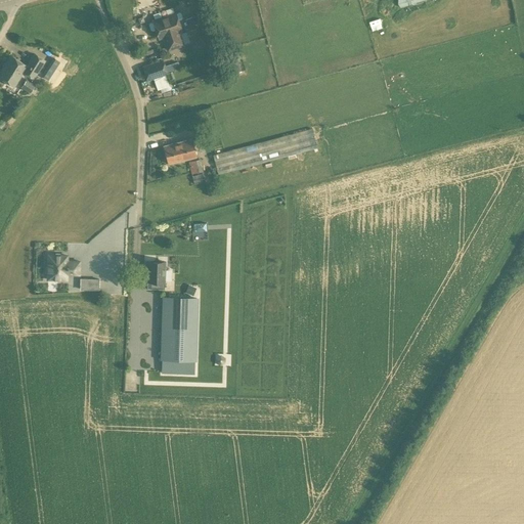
[(417,0),(404,0),(400,3),(405,9),(417,0)]
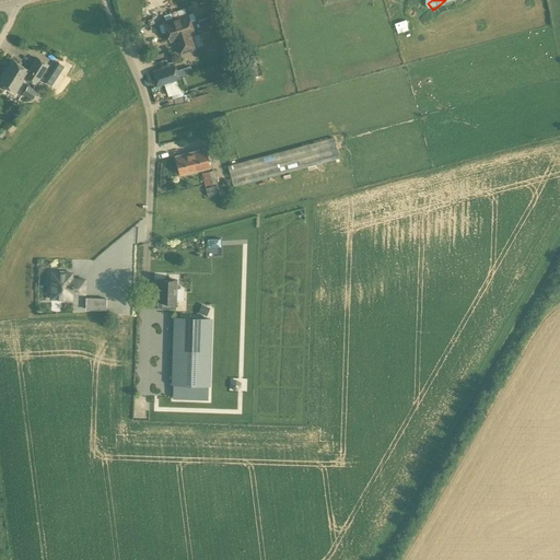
[(191,34),(194,33),(190,23),(194,21),(195,20),(194,14),(191,13),(187,14),(163,23),(160,24),(159,26),(161,33),(163,34),(166,32),(170,42),(174,39),(179,54),(196,48),(191,34)]
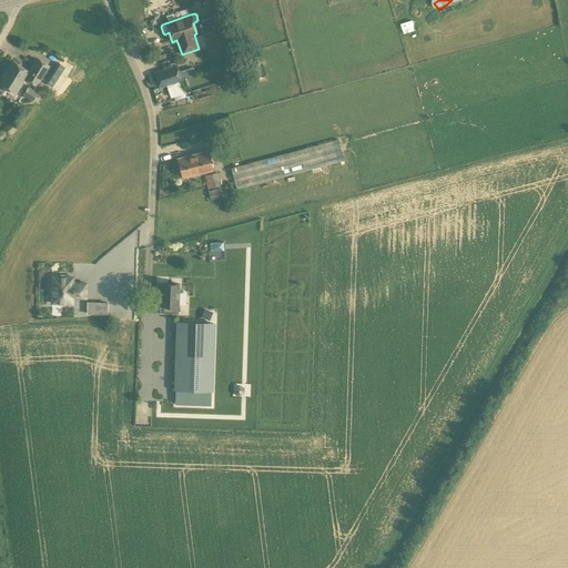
[(201,22),(205,33),(212,30),(208,20),(201,22)]
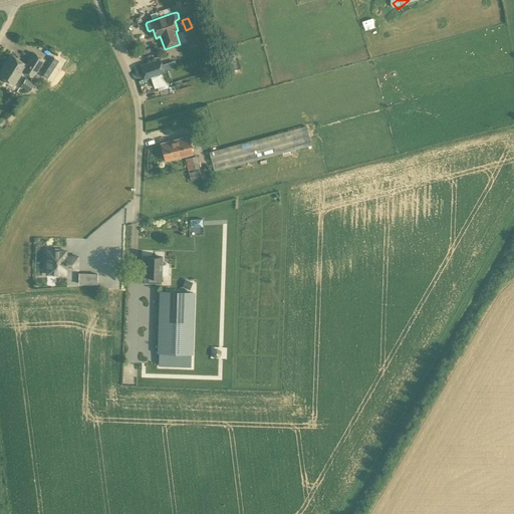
[(416,32),(400,37),(403,45),(418,40),(416,32)]
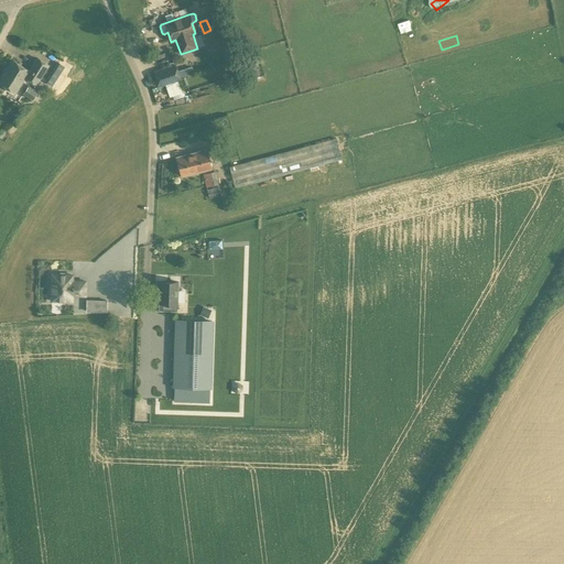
[(405,44),(408,55),(418,52),(415,42),(405,44)]
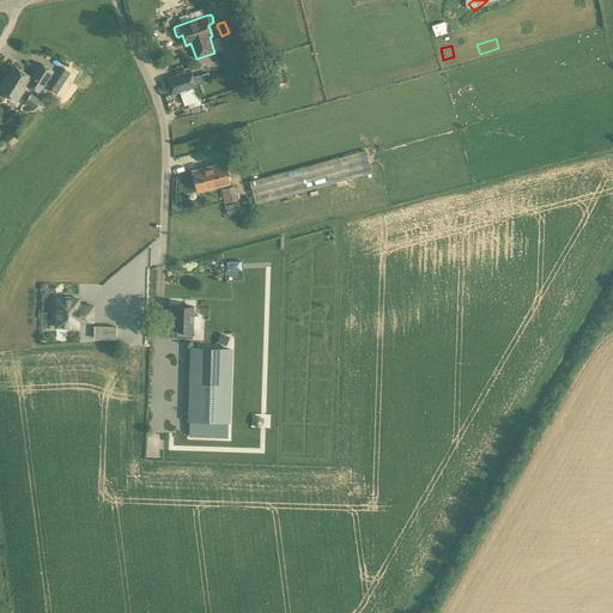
[(54,71),(40,61),(30,76),(12,65),(0,84),(0,90),(17,102),(28,85),(40,92),(54,71)]
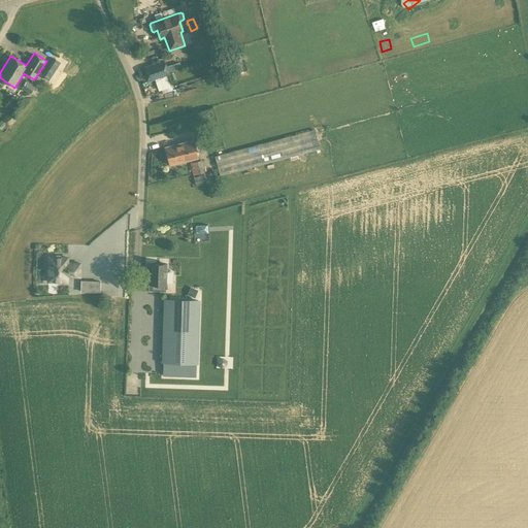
[(241,66),(237,54),(228,57),(232,69),(241,66)]
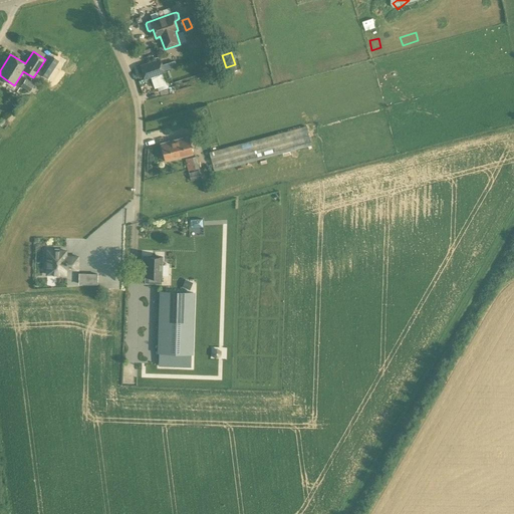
[(140,65),(144,79),(164,73),(165,76),(170,74),(168,68),(164,69),(160,58),(140,65)]
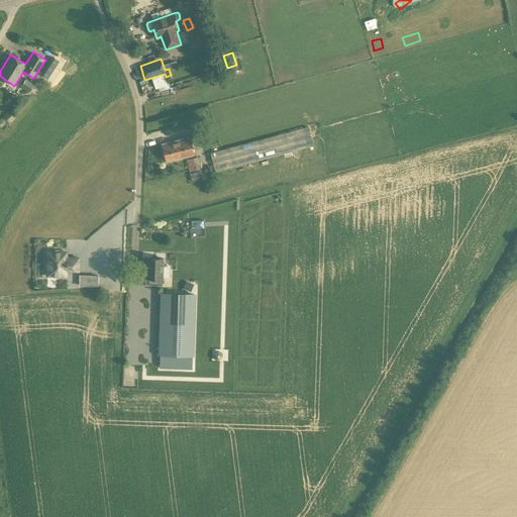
[(34,84),(26,79),(20,86),(29,92),(34,84)]
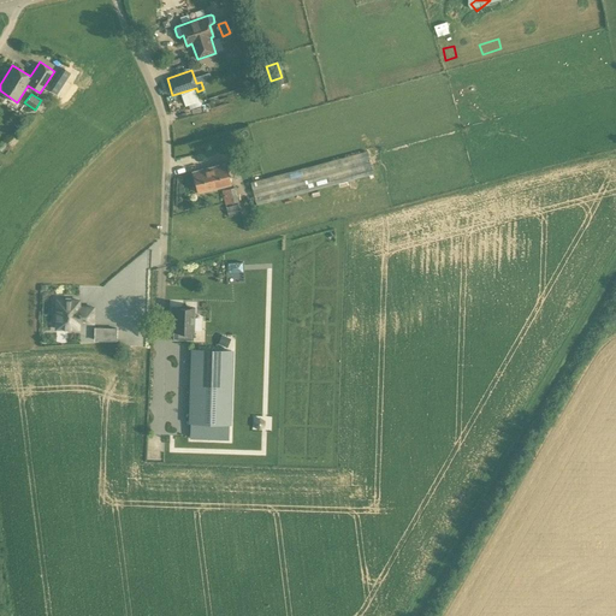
[(256,206),(373,175),(367,152),(249,183),(256,206)]
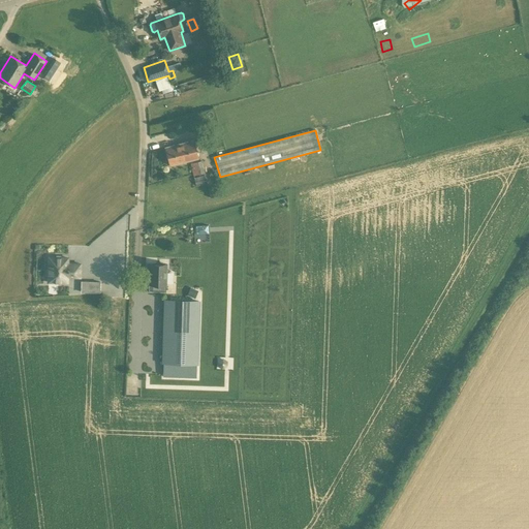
[(169,165),(198,158),(193,139),(165,148),(169,165)]
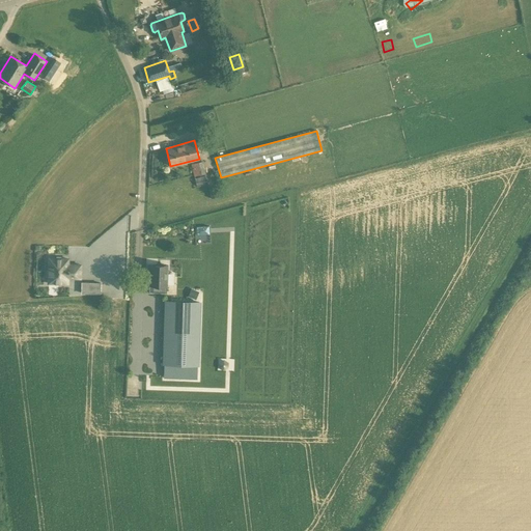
[(205,173),(202,162),(191,165),(194,176),(205,173)]
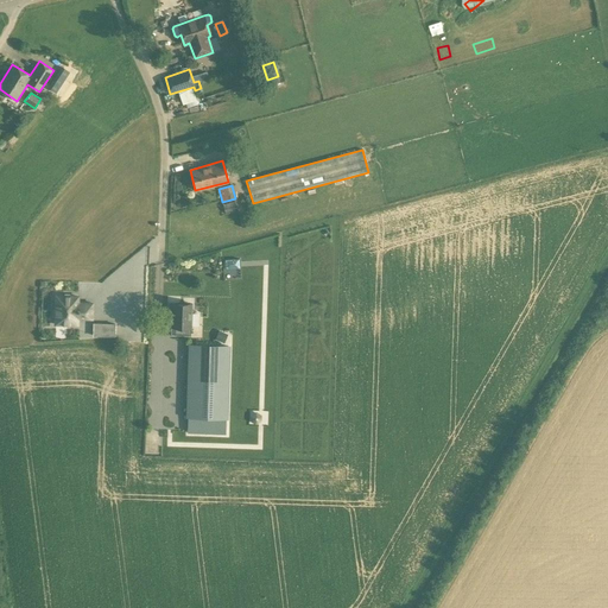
[(238,211),(235,202),(223,204),(226,214),(238,211)]
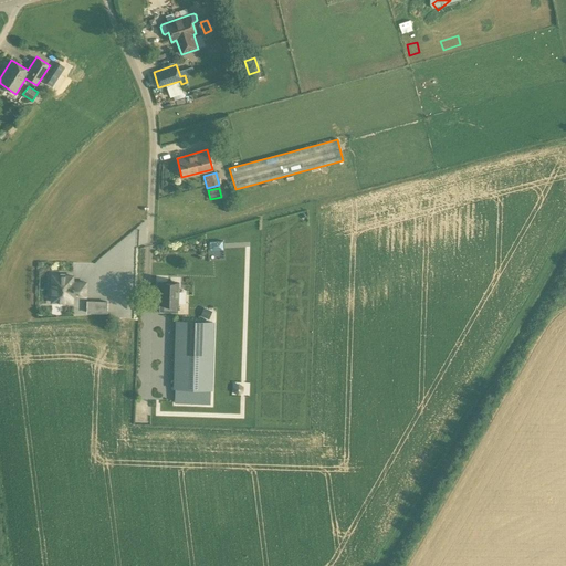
[(232,210),(229,199),(221,201),(224,212),(232,210)]
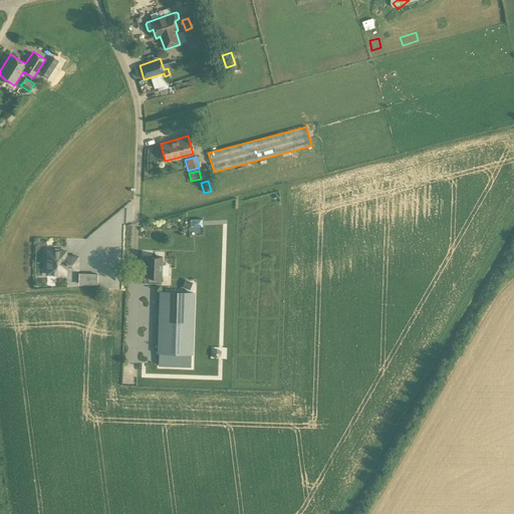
[(191,234),(202,234),(201,218),(190,219),(191,234)]
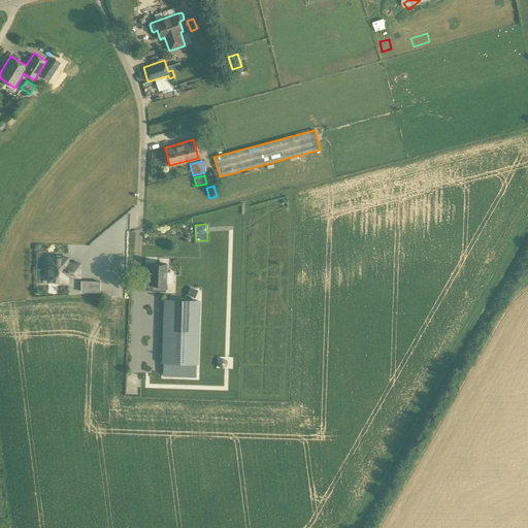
[(79,276),(79,263),(67,263),(67,257),(48,257),(47,282),(67,282),(67,276),(79,276)]
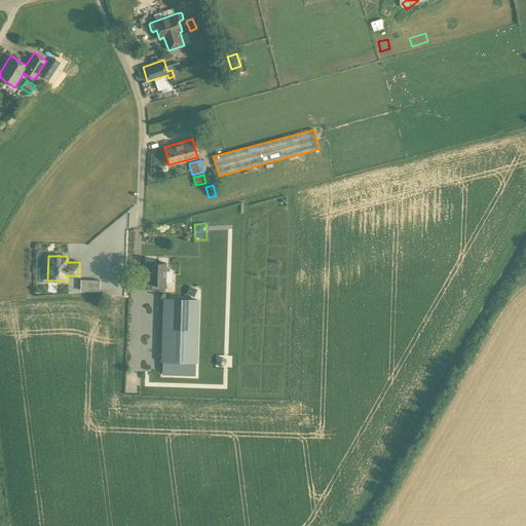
[(151,289),(161,289),(164,290),(165,263),(148,262),(148,269),(146,269),(146,287),(151,287),(151,289)]
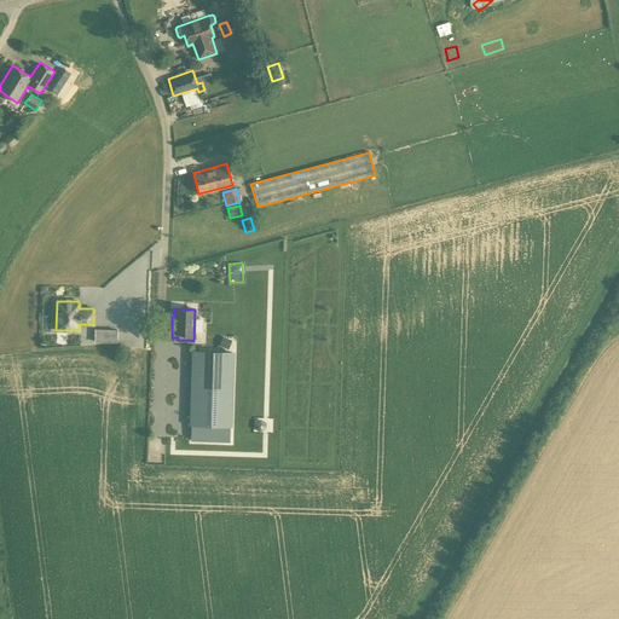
[(223,335),(220,342),(230,345),(232,339),(223,335)]
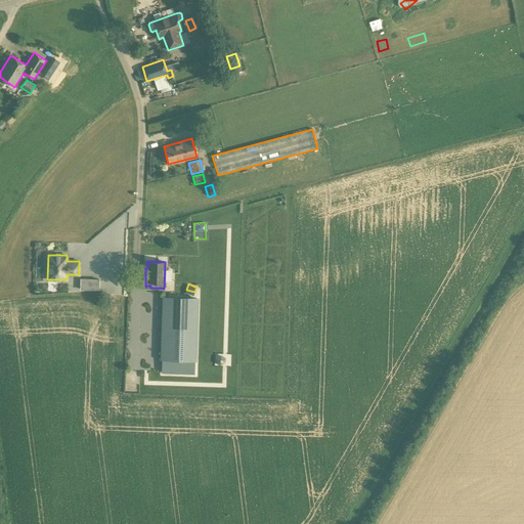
[(161,373),(194,374),(194,360),(195,360),(198,298),(163,297),(160,359),(162,359),(161,373)]
